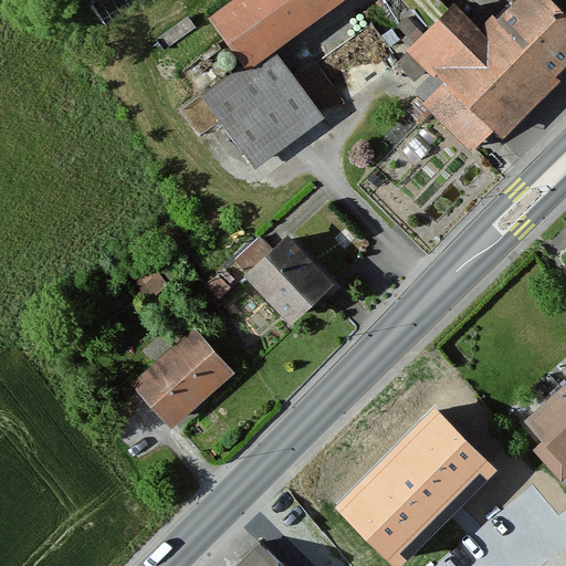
[(154,0),(95,0),(92,2),(109,29),(154,0)]
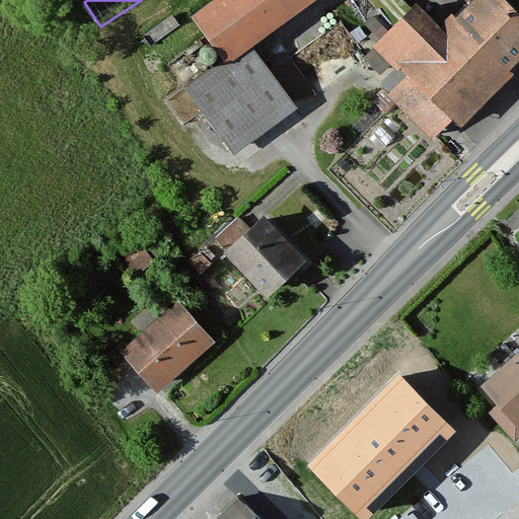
[(217,0),(189,21),(223,67),(250,47),(316,0),(217,0)]
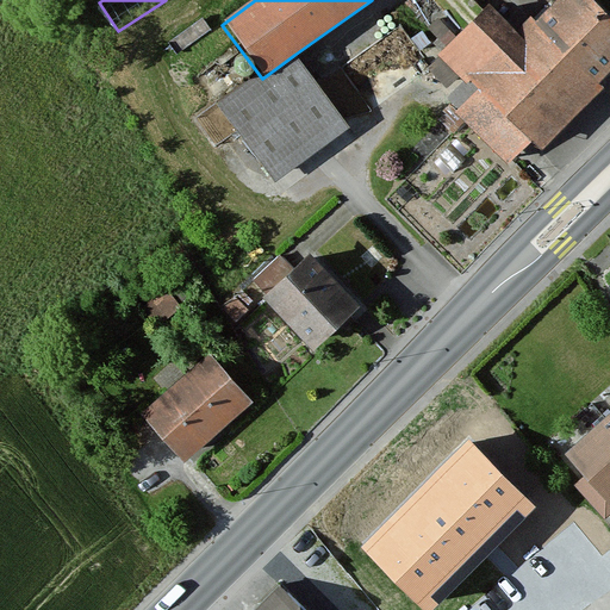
[(609,67),(609,16),(592,0),(552,0),(522,33),(487,1),(436,58),(474,92),(524,137),(536,149),(609,67)]
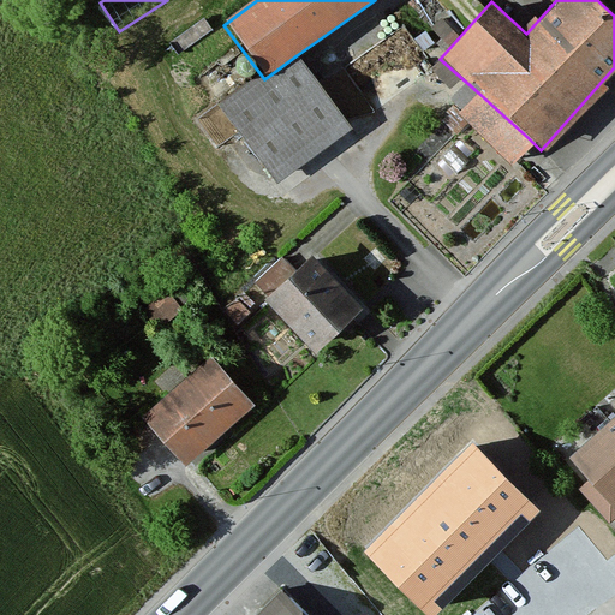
[(351,126),(297,55),(264,79),(225,109),(278,180),(351,126)]
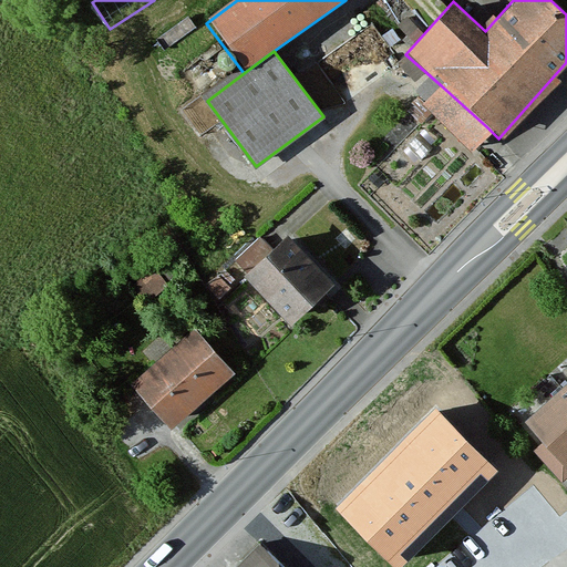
[(487,127),(441,85),(421,106),(468,148),(487,127)]
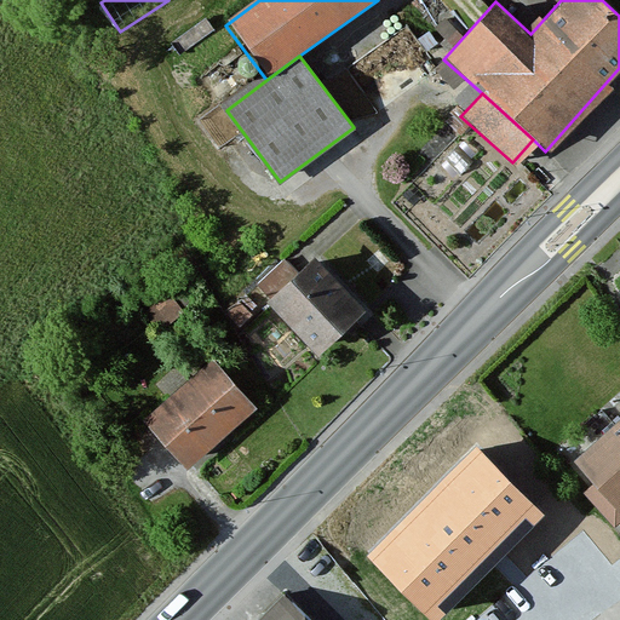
[(362,306),(310,252),(264,296),(316,350),(362,306)]
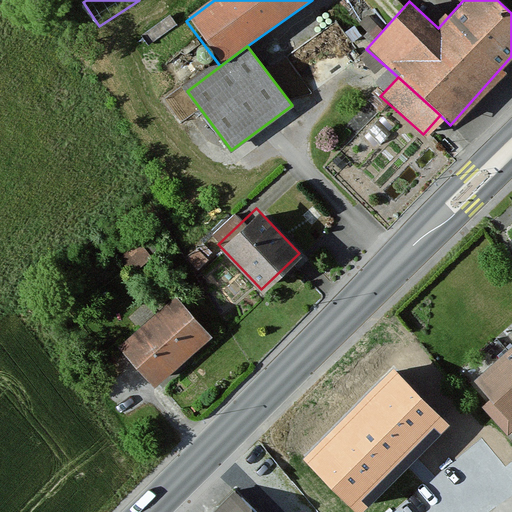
[(211,336),(174,296),(120,346),(157,386),(211,336)]
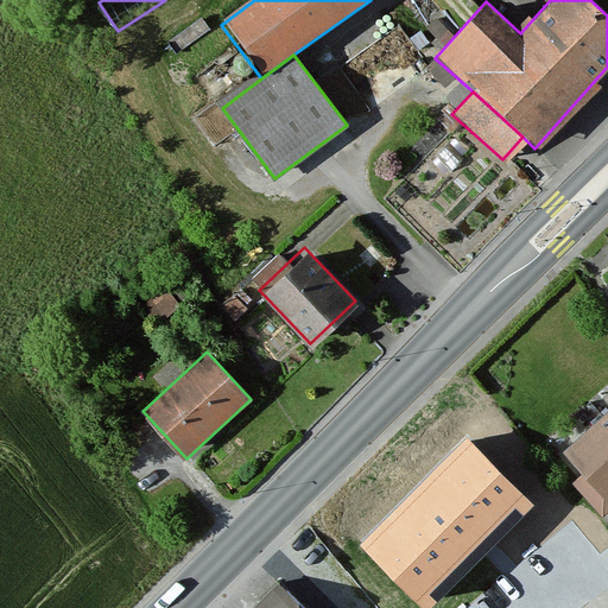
[(607,495),(607,418),(603,415),(565,448),(607,495)]
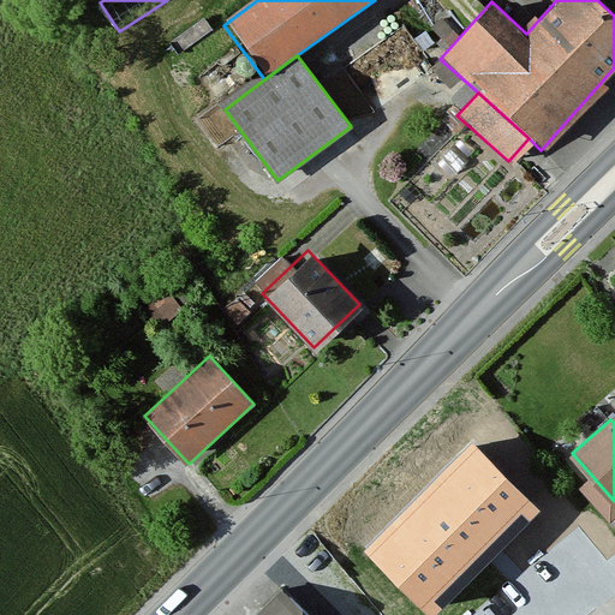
[(485,479),(452,440),(410,476),(443,515),(485,479)]
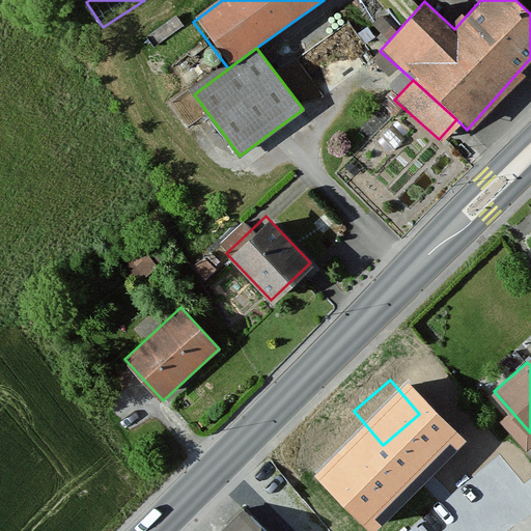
[(271,530),(250,511),(230,530),(271,530)]
